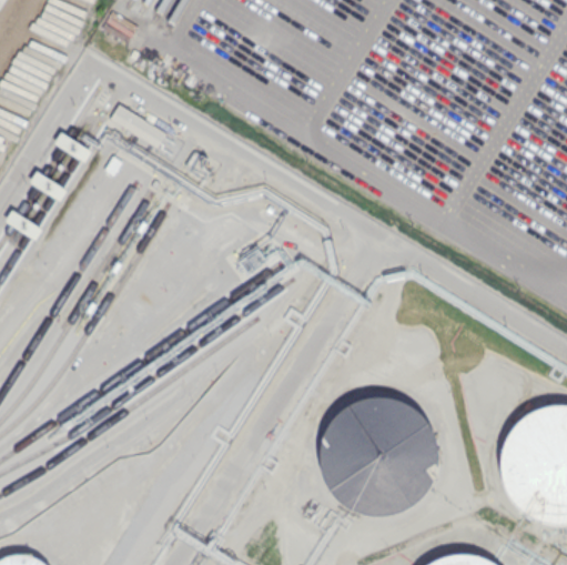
[(110,118),(160,147),(169,131),(119,101),(110,118)]
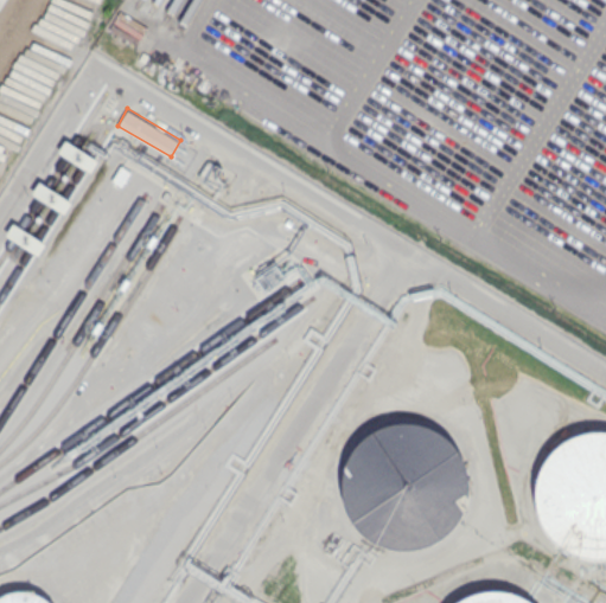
[(433,428),(414,422),(394,423),(374,431),(357,446),(348,464),(344,486),(348,507),(358,525),(375,539),(395,546),(416,547),(435,540),(452,528),(463,513),(469,493),(469,474),(461,455),(450,438),(433,428)]
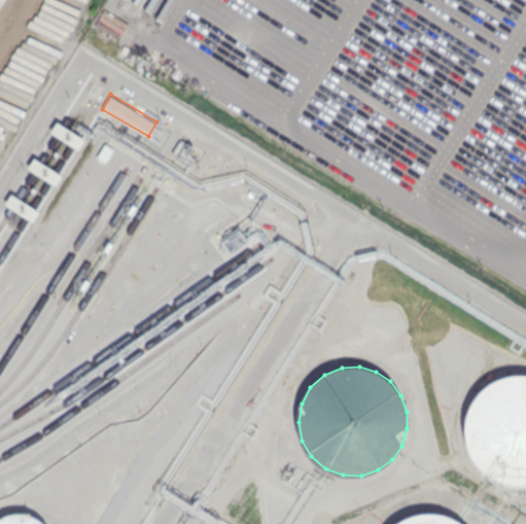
[(525,377),(522,376),(501,378),(483,388),(469,405),(463,425),(465,446),(476,464),(492,478),(513,484),(525,482),(525,377)]
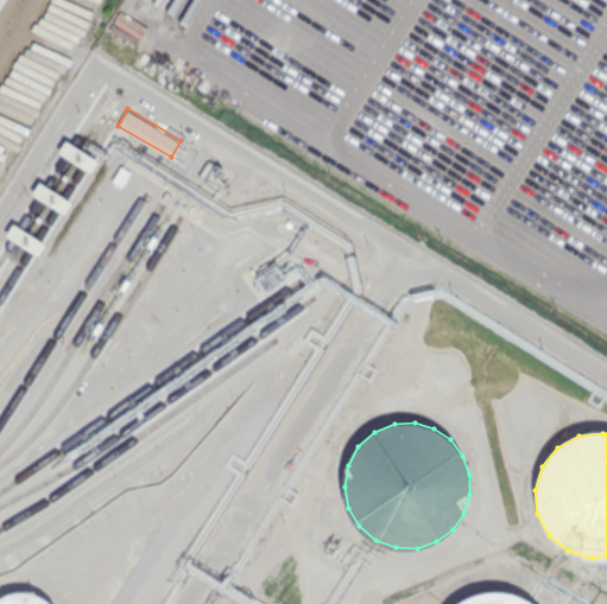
[(52,603),(45,597),(31,591),(14,591),(0,597),(0,603),(52,603)]
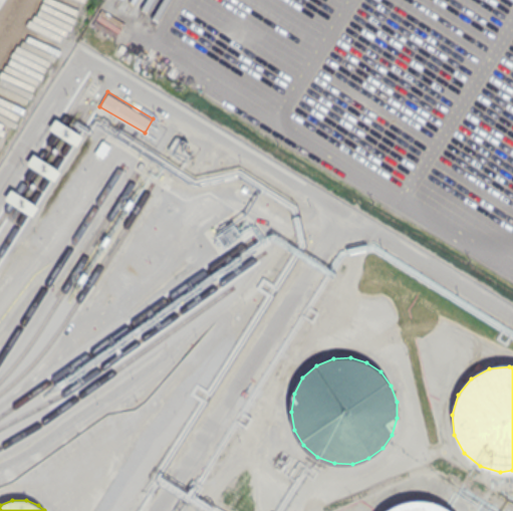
[(452,510),(433,503),(385,502),(379,510),(452,510)]
